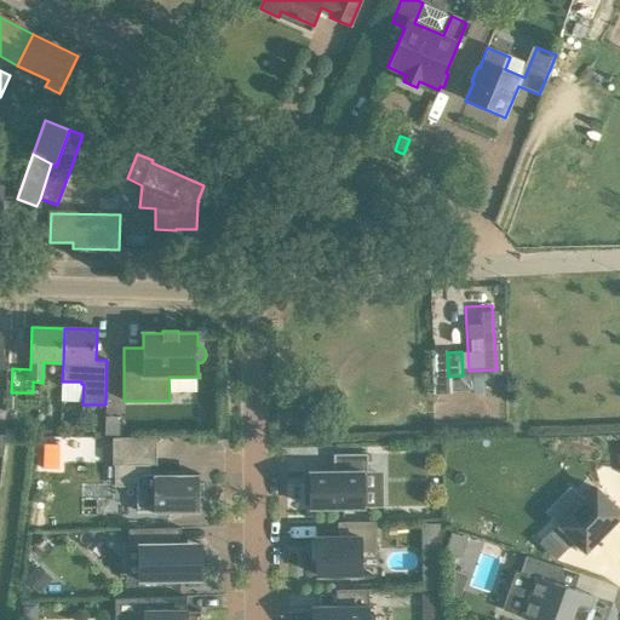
[(506,374),(501,374),(484,374),(463,375),(448,377),(449,391),(507,389),(506,374)]
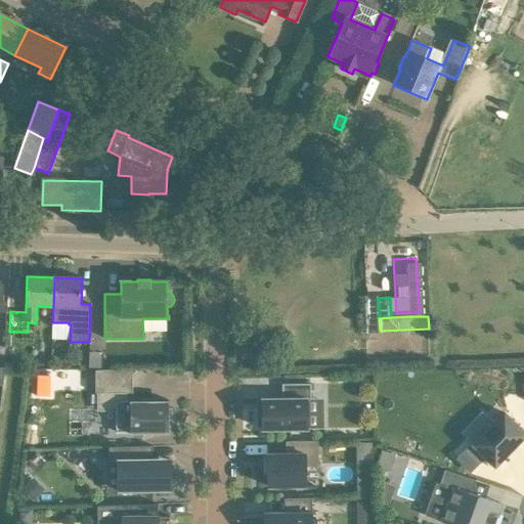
[(102,355),(91,355),(91,367),(102,367),(102,355)]
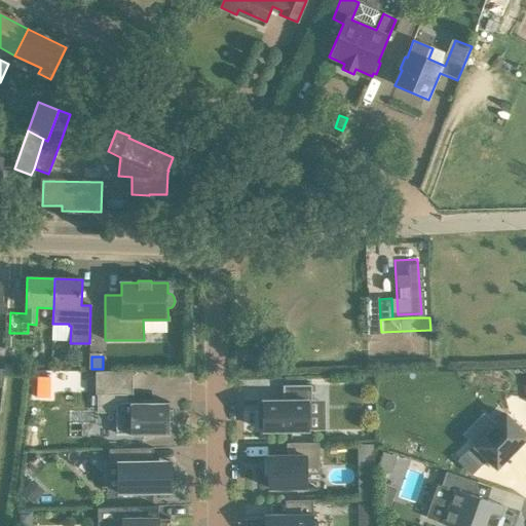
[(133,396),(133,372),(96,372),(96,396),(133,396)]
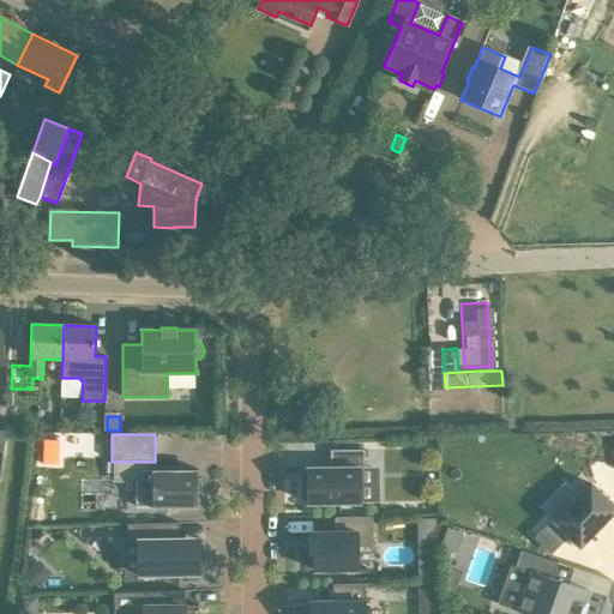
[(331,462),(307,463),(307,503),(363,501),(363,449),(331,449),(331,462)]
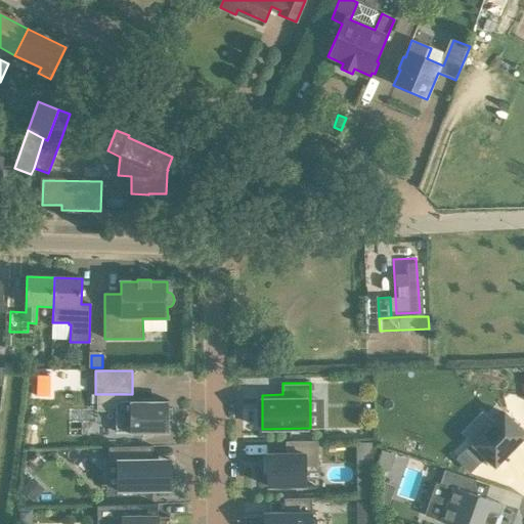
[(169,409),(169,401),(116,402),(116,433),(130,433),(130,435),(169,434),(169,422),(172,422),(172,408),(169,409)]
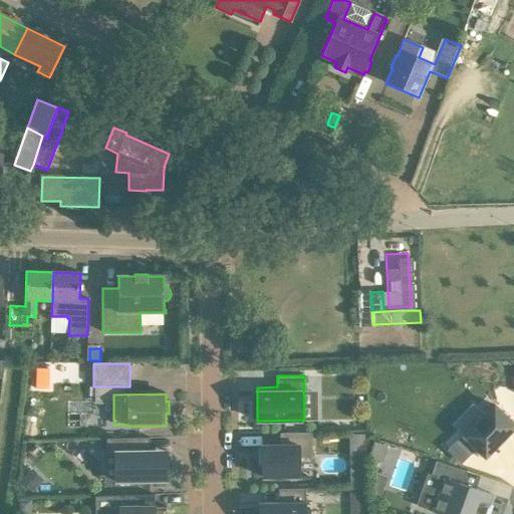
[(485,453),(513,423),(513,420),(494,401),(464,431),(449,446),(461,457),(475,443),(485,453)]
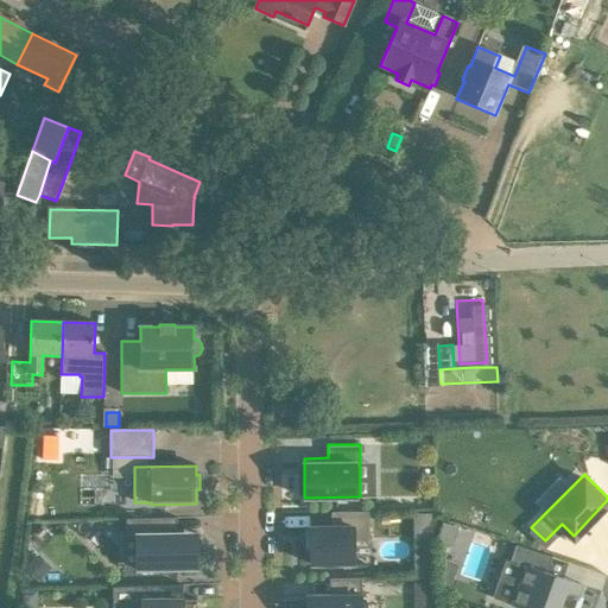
[(355,565),(354,542),(368,542),(368,513),(333,513),(333,527),(311,529),(311,531),(305,531),(305,550),(311,550),(311,565),(355,565)]
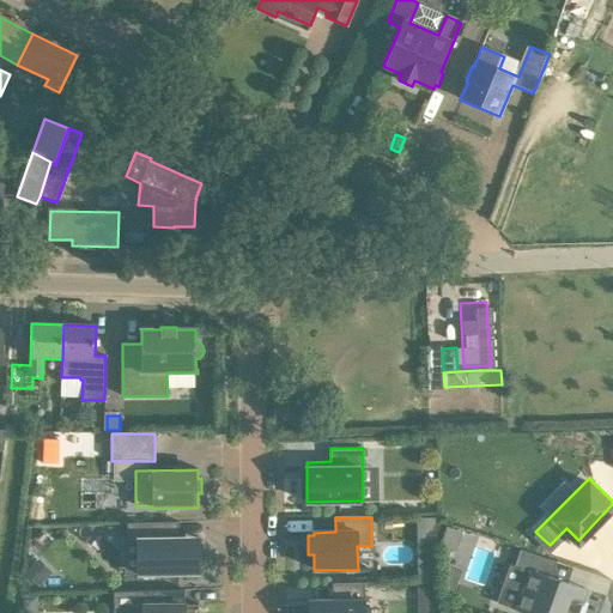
[(417,540),(437,540),(436,517),(416,517),(417,540)]
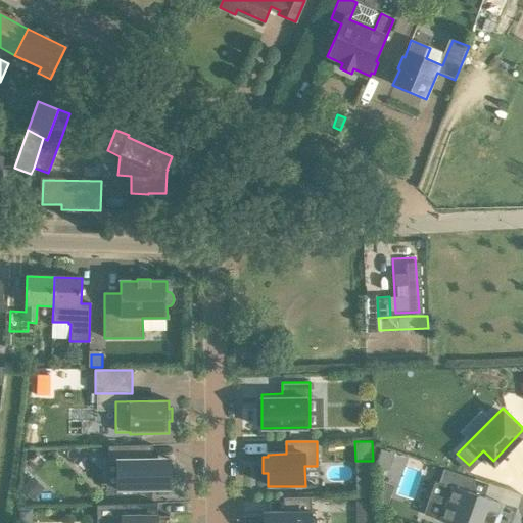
[(170,490),(170,465),(153,465),(152,446),(108,446),(108,461),(119,461),(119,490),(170,490)]
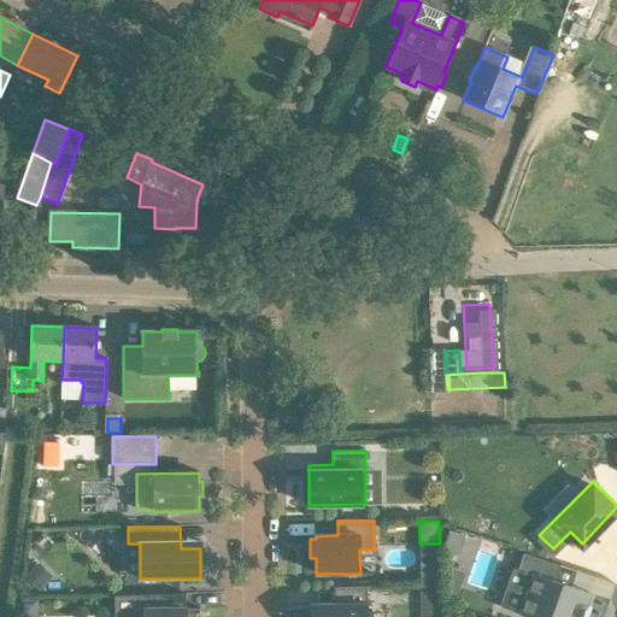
[(464,535),(448,530),(442,551),(457,556),(464,535)]
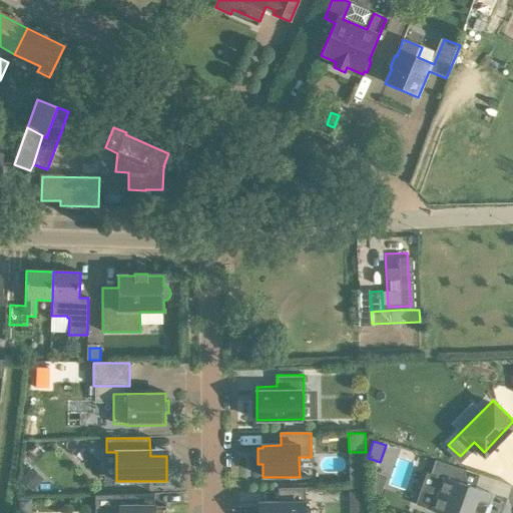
[(484,512),(488,503),(487,503),(490,494),(461,483),(465,471),(435,461),(430,474),(426,473),(415,506),(435,512),(484,512)]
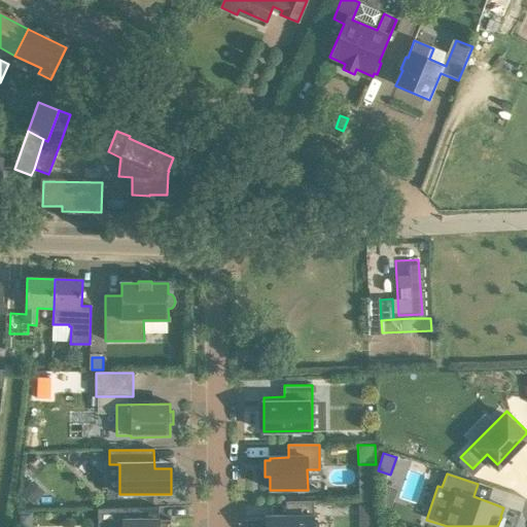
[(44,492),(32,480),(20,493),(32,504),(44,492)]
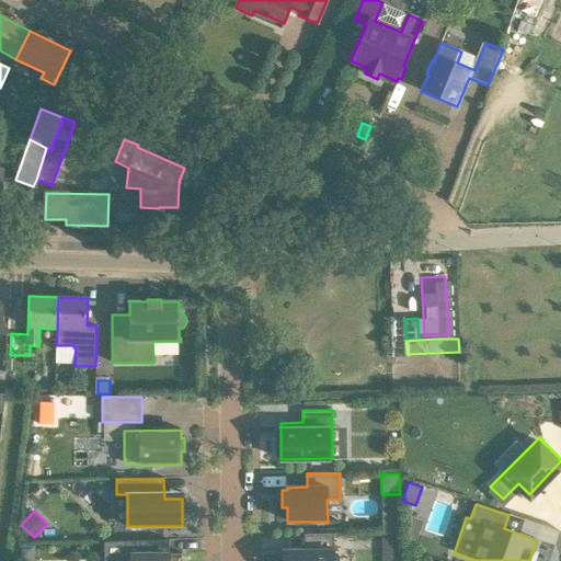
[(334,560),(335,549),(334,549),(333,535),(304,535),(304,549),(282,550),(282,560),(334,560)]
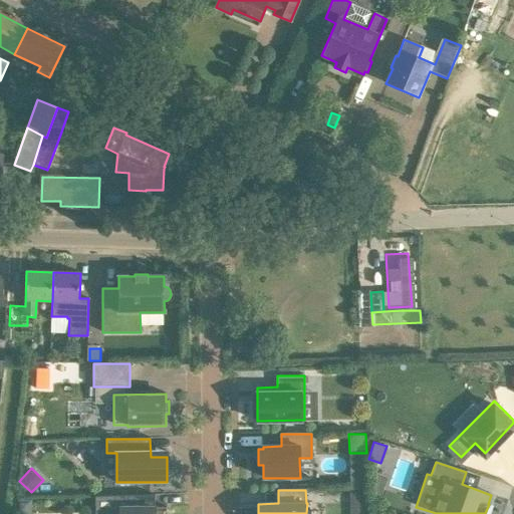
[(349,505),(363,505),(363,493),(348,493),(349,505)]
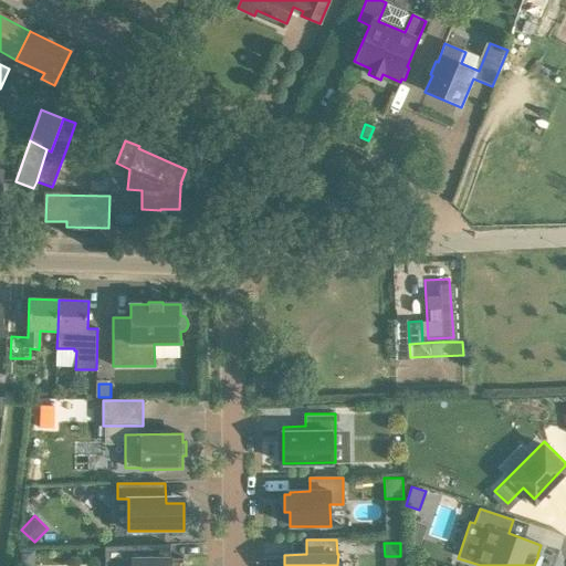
[(182,565),(182,558),(170,558),(170,544),(126,545),(126,565),(182,565)]
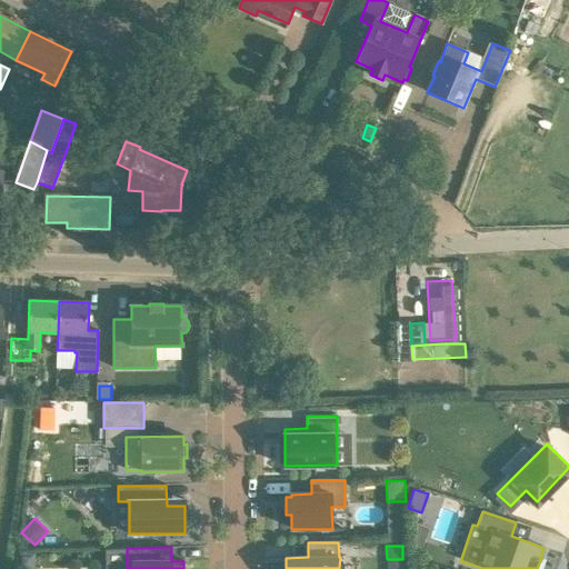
[(33,568),(35,553),(19,552),(18,568),(21,568),(33,568)]
